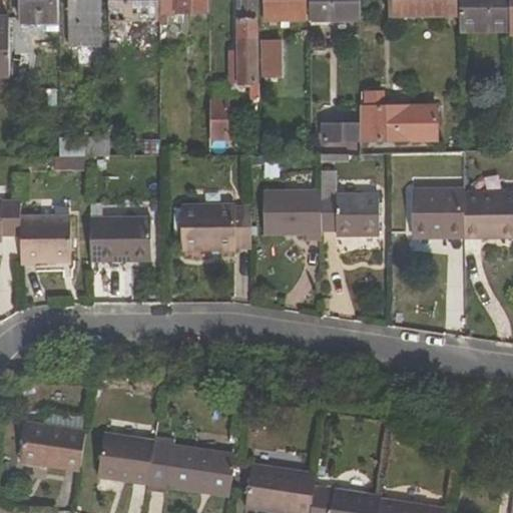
[(57,0),(21,0),(22,24),(58,24),(57,0)]
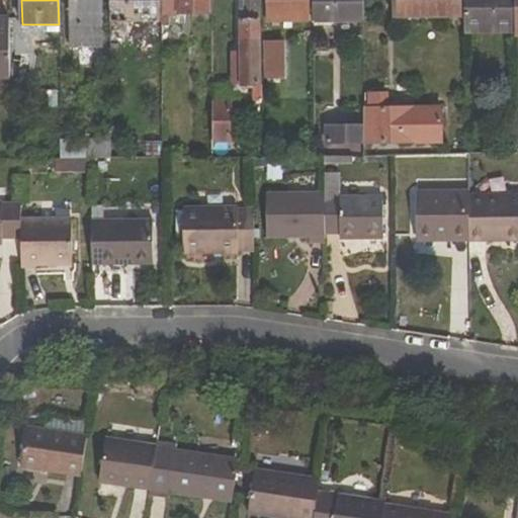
[(71,0),(72,26),(102,26),(101,0),(71,0)]
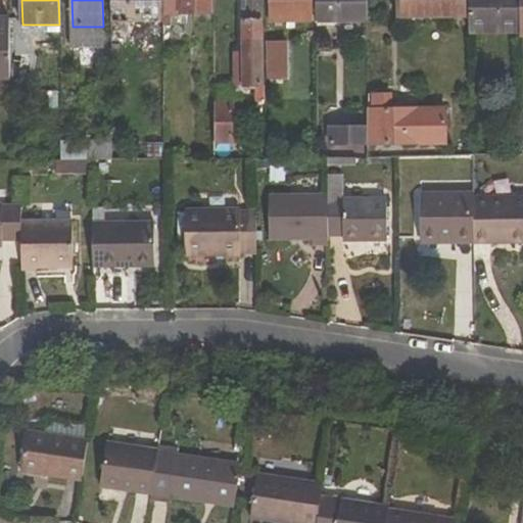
[(111,0),(112,22),(162,22),(162,0),(111,0)]
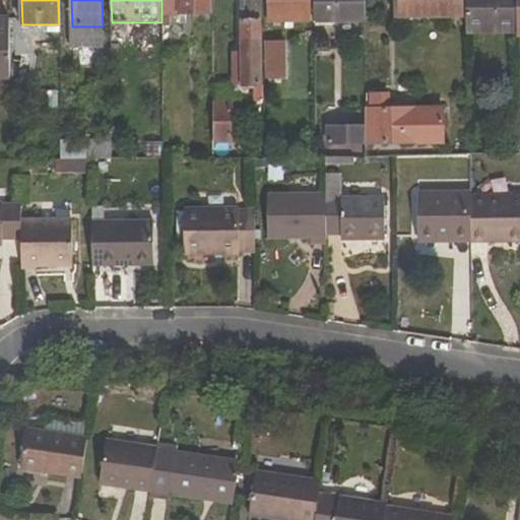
[(161,0),(161,22),(161,27),(172,27),(172,14),(211,14),(211,0),(161,0)]
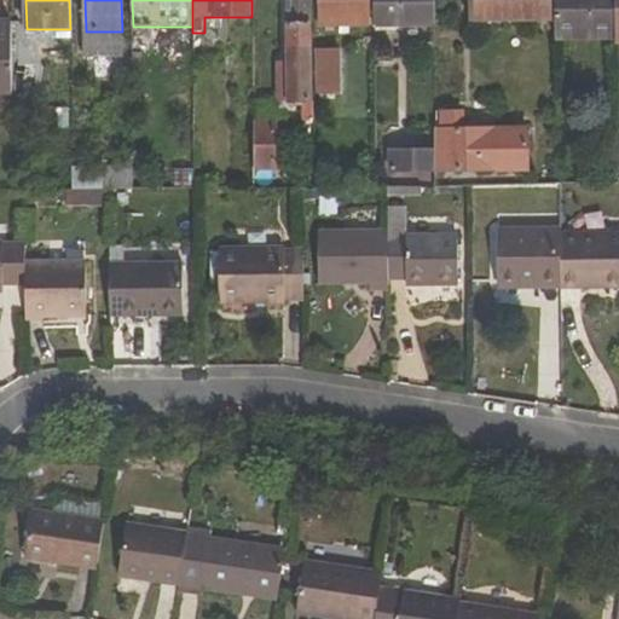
[(284,63),(285,103),(312,102),(310,0),(289,0),(290,63),(284,63)]
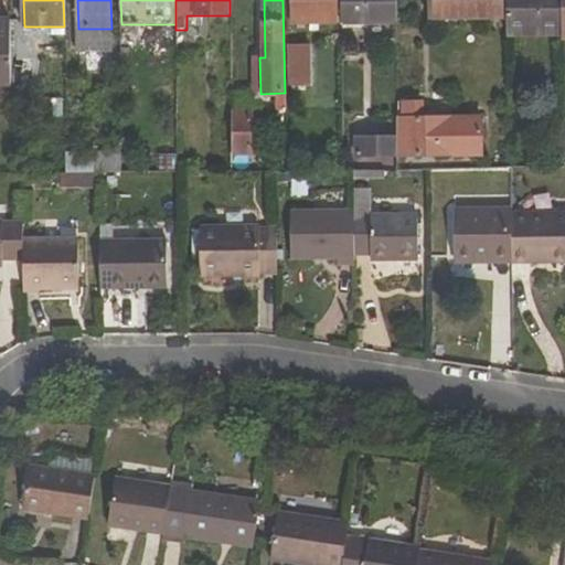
[(291,0),(291,24),(338,24),(337,0),(291,0)]
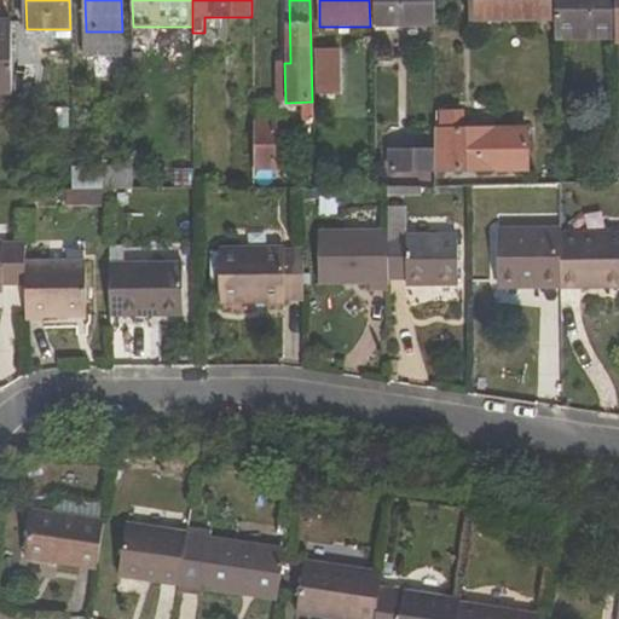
[(376,0),(376,28),(434,27),(434,0),(376,0)]
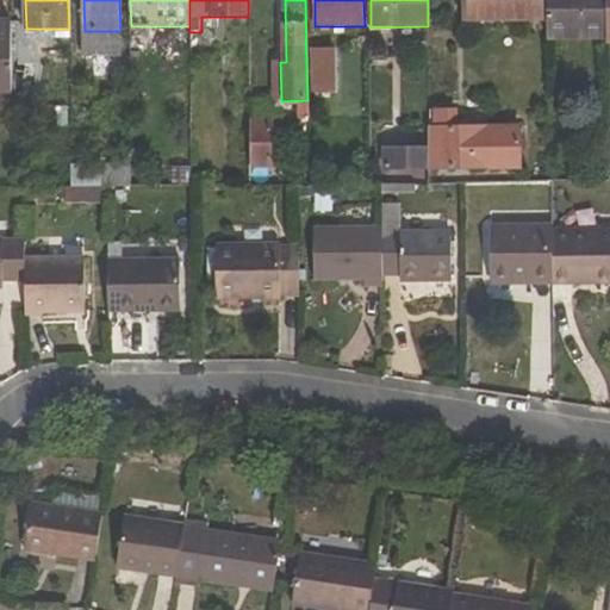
[(464,0),(465,20),(487,19),(486,0),(464,0)]
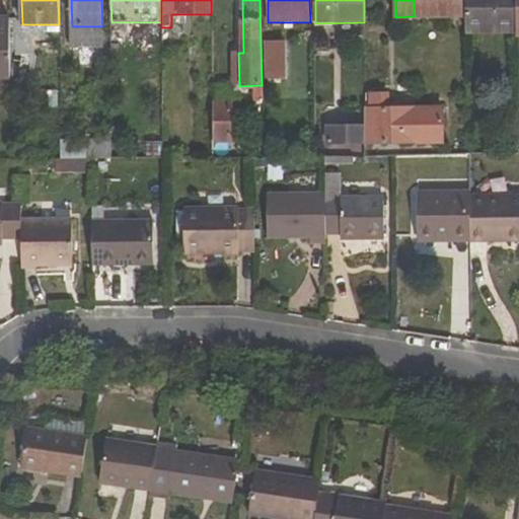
[(464,16),(463,0),(414,0),(415,16),(464,16)]
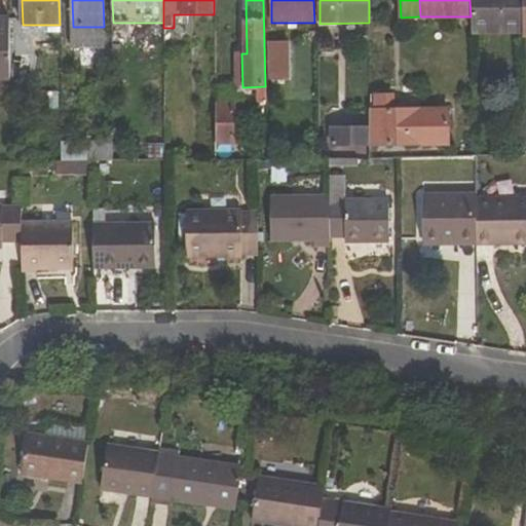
[(473,0),(473,33),(524,32),(523,0),(473,0)]
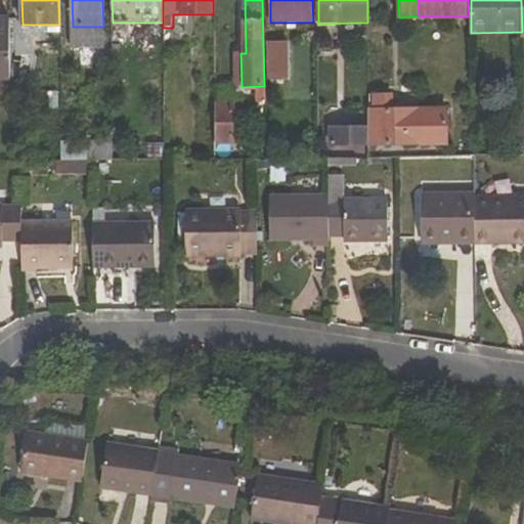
[(0,79),(10,79),(10,18),(0,18),(0,79)]
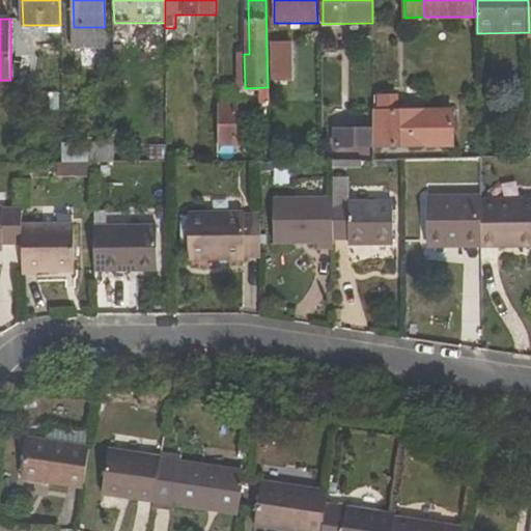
[(292,43),(272,43),(272,82),(291,82),(292,43)]
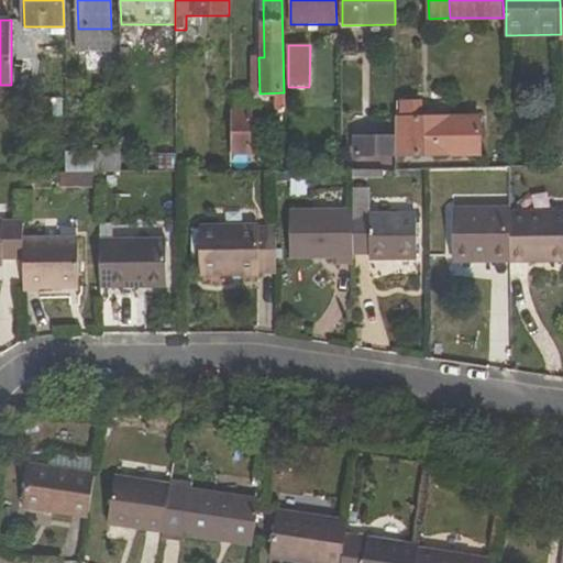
[(87,75),(100,75),(100,47),(86,47),(87,75)]
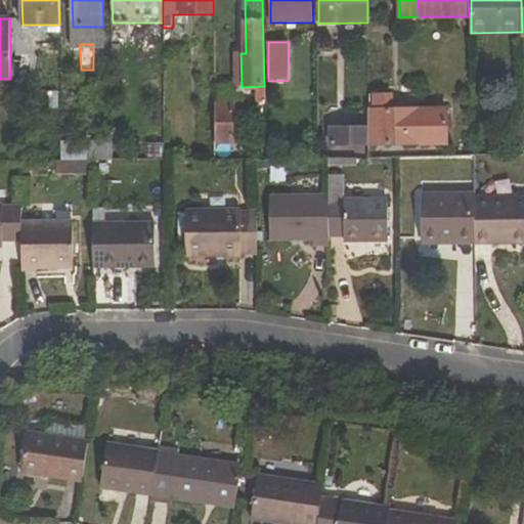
[(373,93),(373,104),(393,104),(393,93),(373,93)]
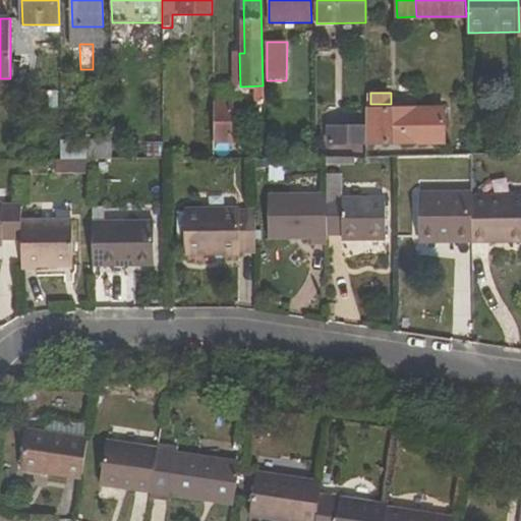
[(234,102),(215,102),(216,145),(235,145),(234,102)]
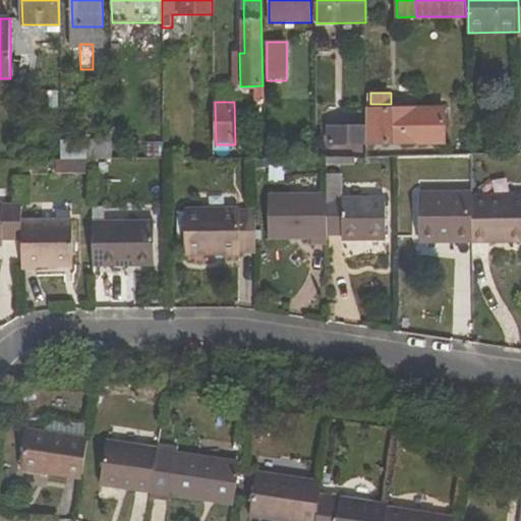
[(417,109),(417,145),(446,145),(446,108),(417,109)]
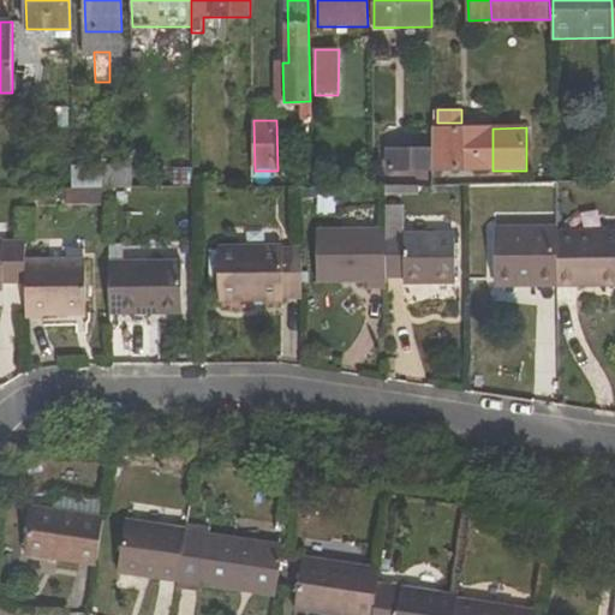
[(493,171),(493,129),(433,130),(433,149),(433,171),(493,171)]
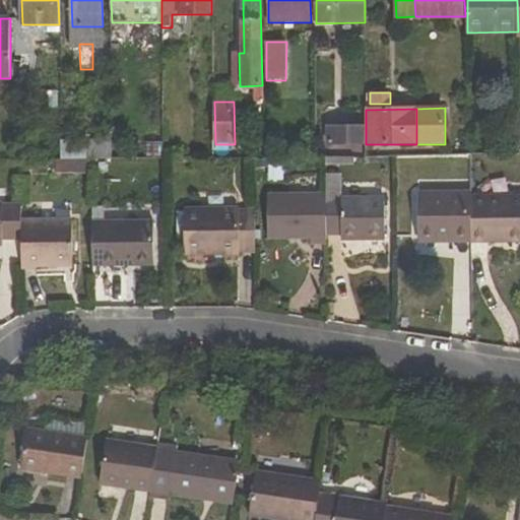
[(366,144),(366,126),(327,126),(327,145),(366,144)]
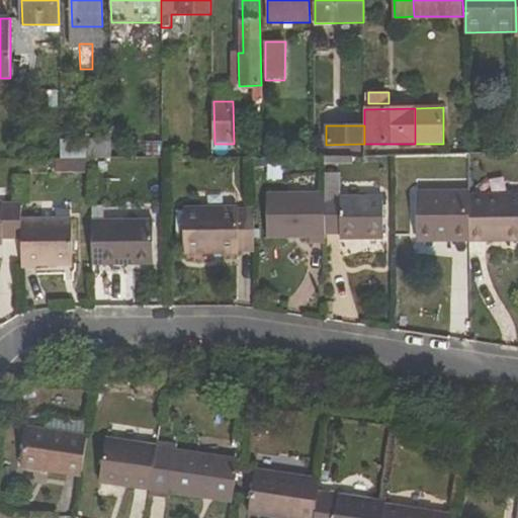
[(153,139),(153,154),(162,154),(162,139),(153,139)]
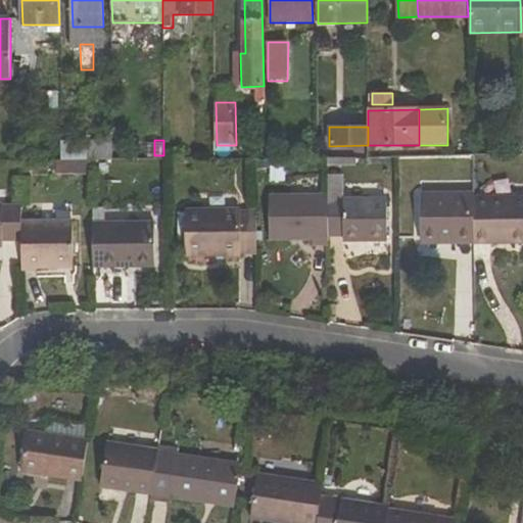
[(93,158),(107,157),(107,147),(93,146),(93,158)]
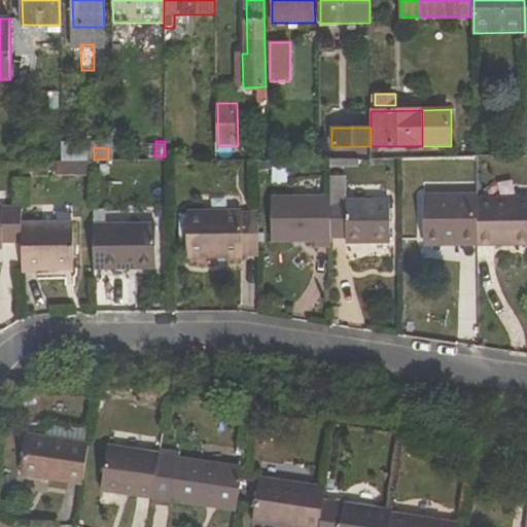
[(424,195),(424,239),(463,239),(463,246),(479,246),(478,198),(478,195),(424,195)]
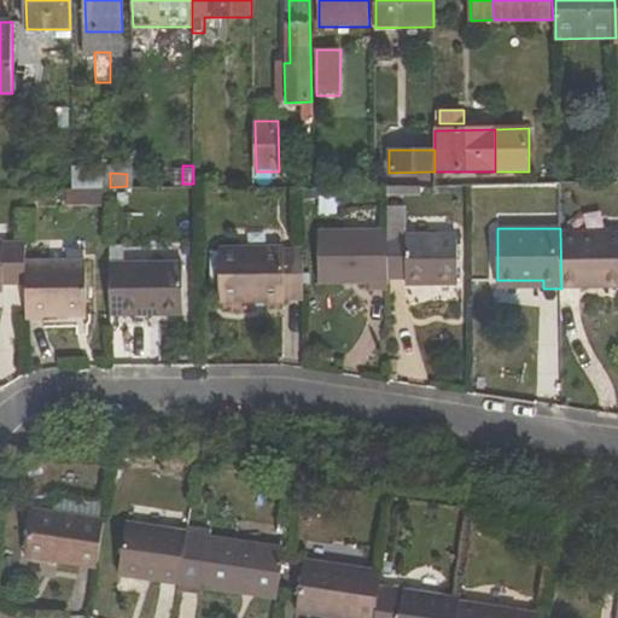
[(371,284),(371,291),(389,291),(389,280),(388,237),(388,231),(319,232),(320,285),(371,284)]
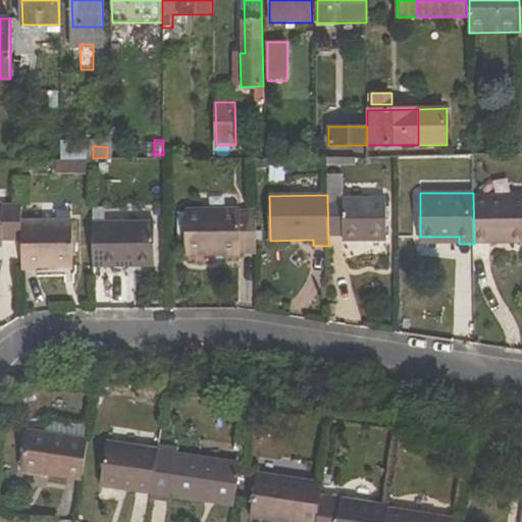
[(490,244),(490,237),(521,236),(521,196),(473,196),(474,244),(490,244)]
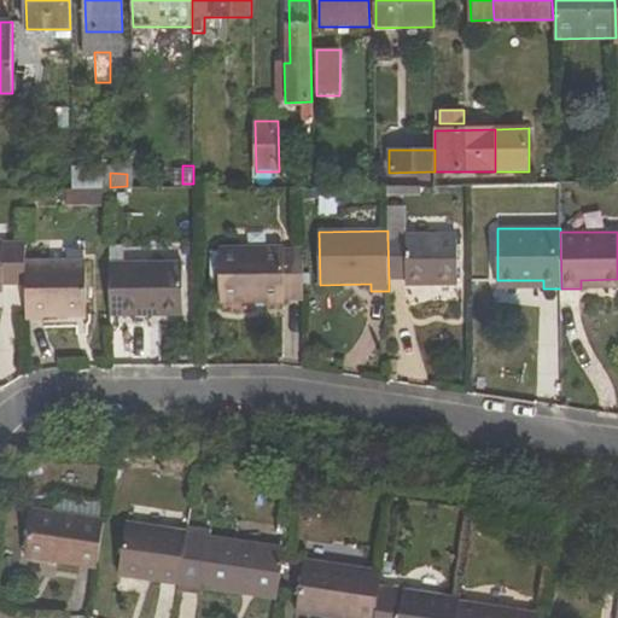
[(459,286),(458,234),(388,237),(389,280),(407,279),(407,286),(459,286)]
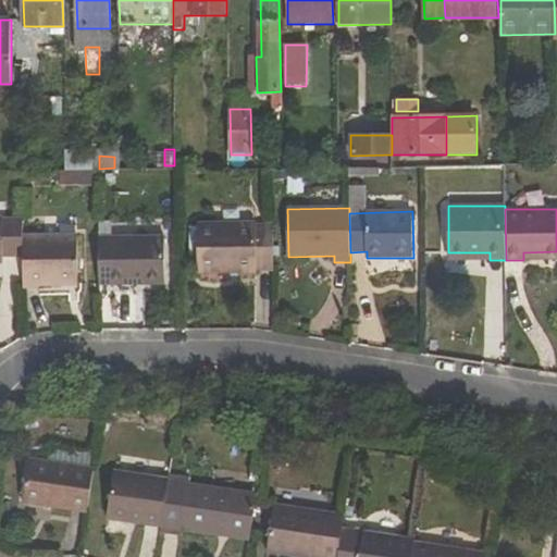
[(0,218),(0,264),(3,264),(3,257),(23,257),(23,236),(23,218),(0,218)]
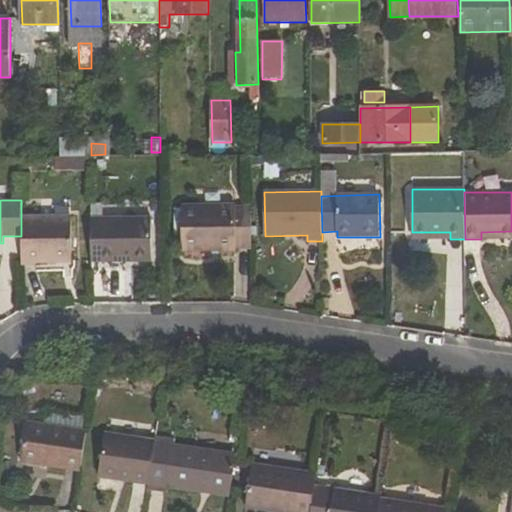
[(251,206),(236,206),(234,204),(182,205),(182,252),(236,251),(236,249),(252,248),(251,206)]
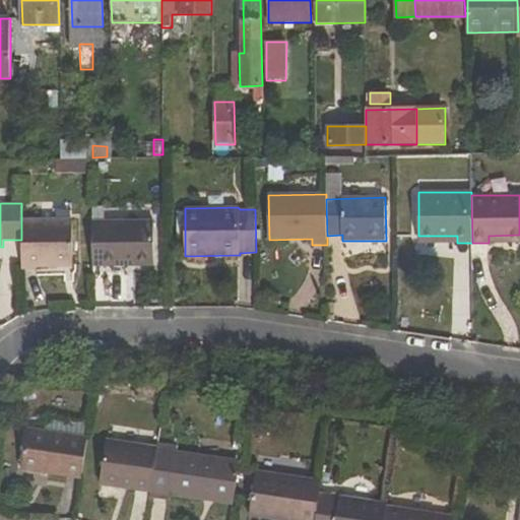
[(21,240),(22,269),(37,269),(37,268),(72,267),(72,220),(21,220),(21,240)]
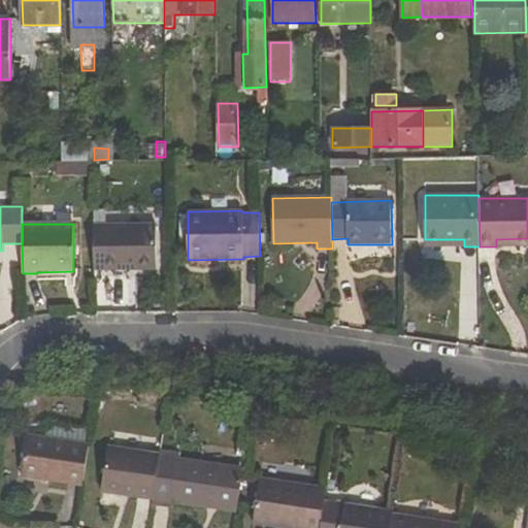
[(95,226),(95,266),(103,266),(103,271),(128,271),(128,265),(156,265),(156,225),(95,226)]
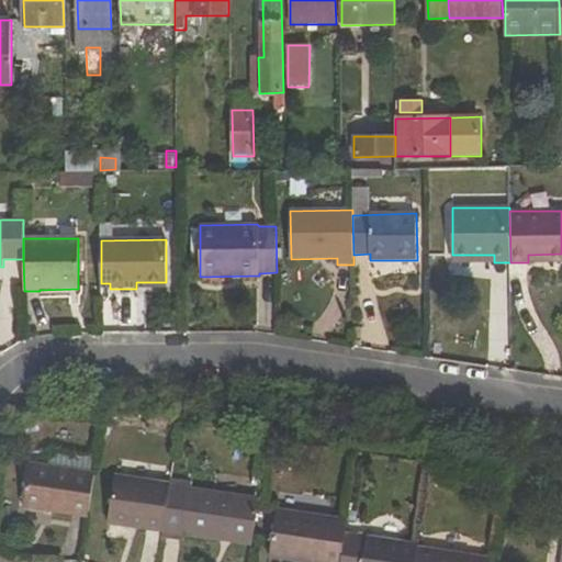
[(561,254),(528,255),(528,262),(561,262),(561,254)]
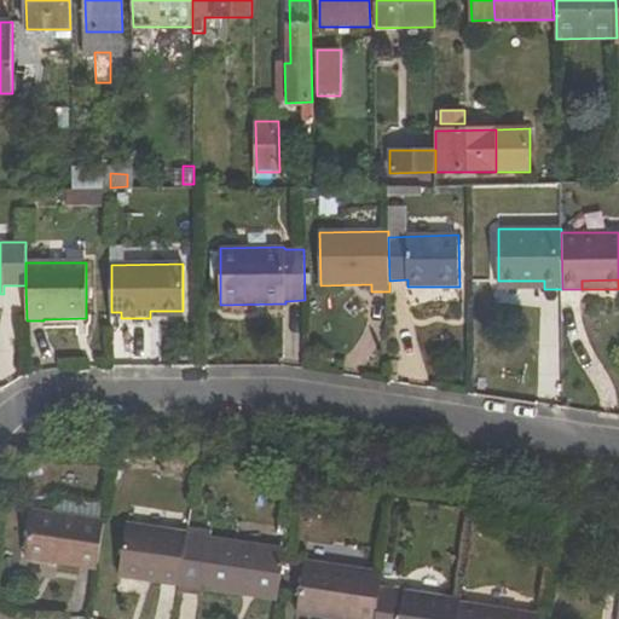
[(39,453),(35,444),(17,451),(21,461),(39,453)]
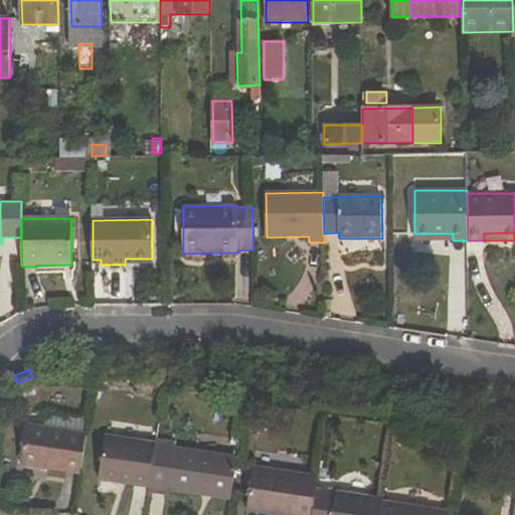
[(81,474),(87,434),(27,425),(22,466),(81,474)]
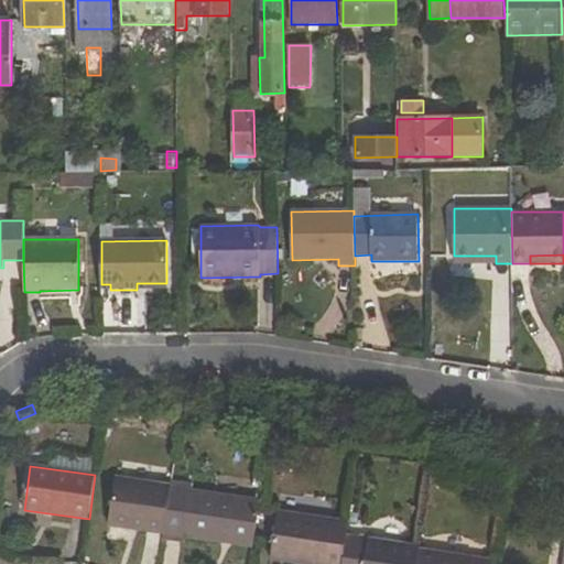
[(170,485),(116,477),(108,525),(163,533),(170,488),(170,485)]
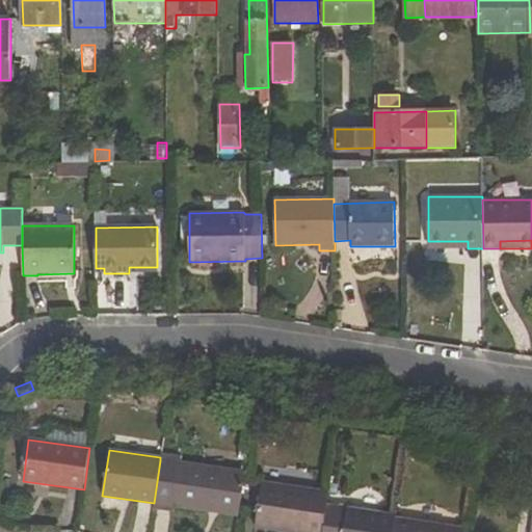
[(173,507),(217,513),(218,506),(240,509),(245,472),(160,460),(154,503),(153,509),(171,512),(173,507)]
